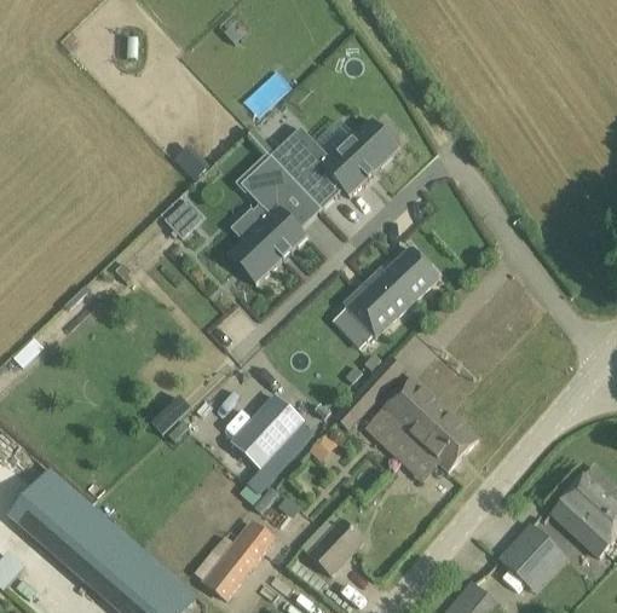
[(247,133),(319,208),(341,188),(347,195),(398,146),(397,145),(393,148),(368,121),(372,119),(370,116),(328,156),(299,126),(270,154),(248,132),(247,133)]
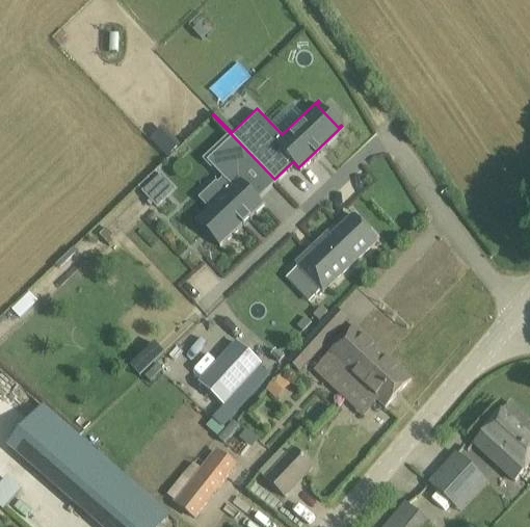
[(274,179),(212,114),(230,134),(205,158),(230,184),(194,217),(195,218),(200,214),(221,237),(217,241),(218,243),(263,202),(257,195),(274,179)]
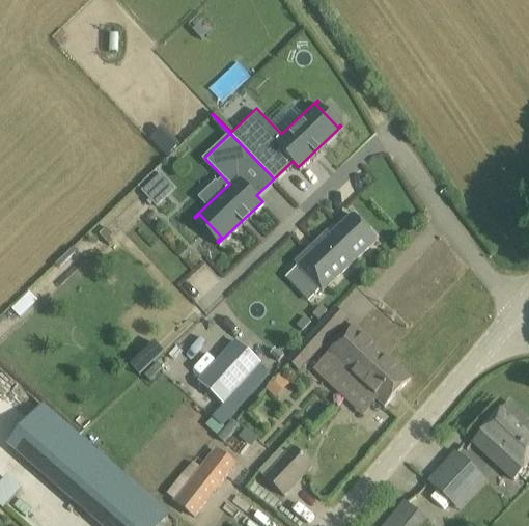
[(167,180),(159,170),(141,188),(155,202),(164,194),(159,188),(167,180)]
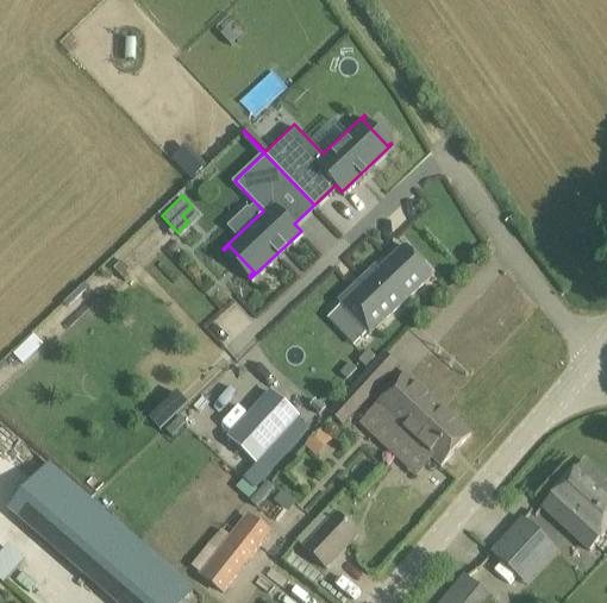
[(337,295),(369,330),(431,271),(404,242),(377,267),(373,262),(337,295)]
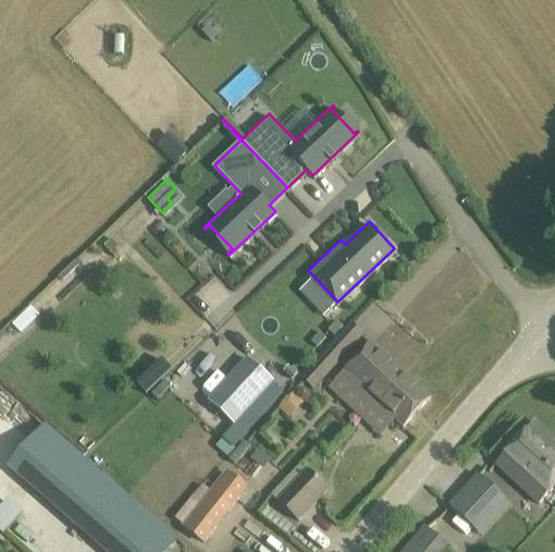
[(111,235),(102,243),(113,255),(119,250),(115,247),(119,244),(111,235)]
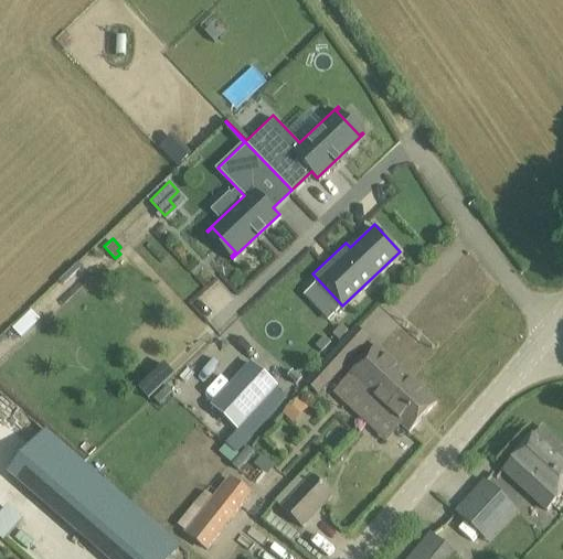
[(347,328),(340,321),(330,331),(338,337),(347,328)]
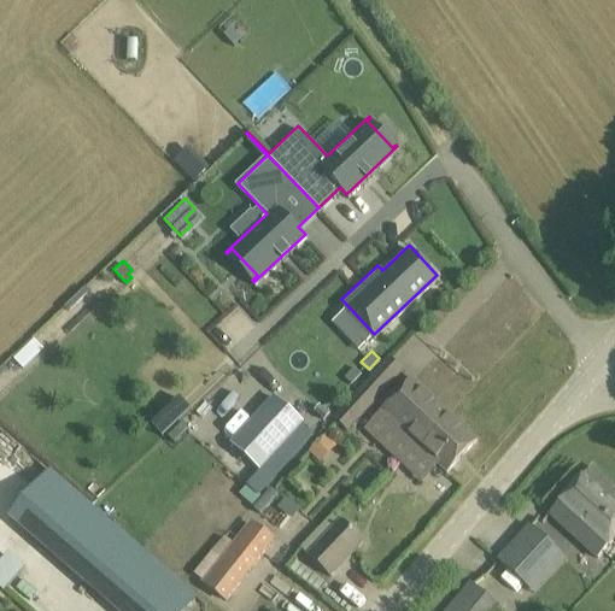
[(329,412),(344,427),(365,404),(390,377),(399,368),(398,368),(399,365),(386,352),(329,412)]
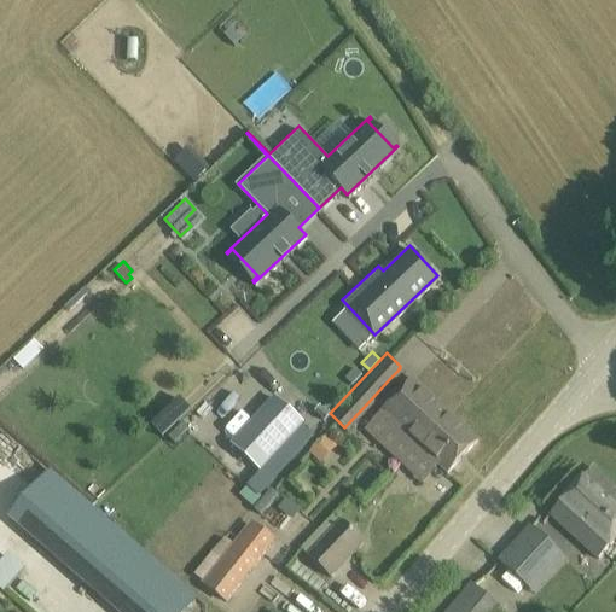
[(411,376),(408,378),(400,386),(381,408),(406,432),(436,400),(411,376)]
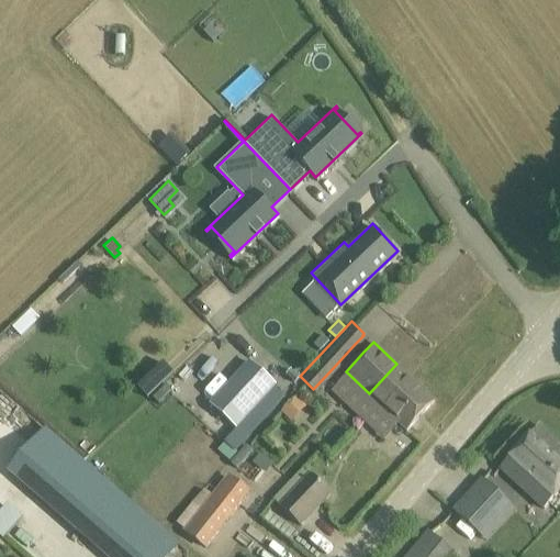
[(208,400),(235,425),(276,382),(248,357),(208,400)]
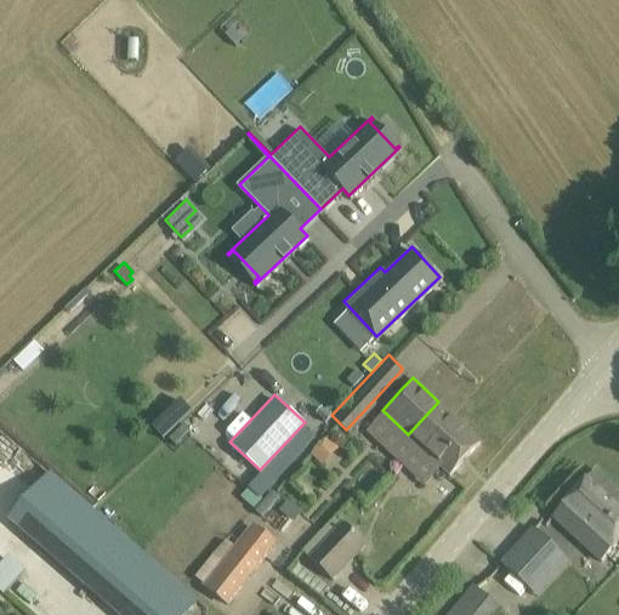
[(181,396),(152,422),(163,434),(192,406),(181,396)]
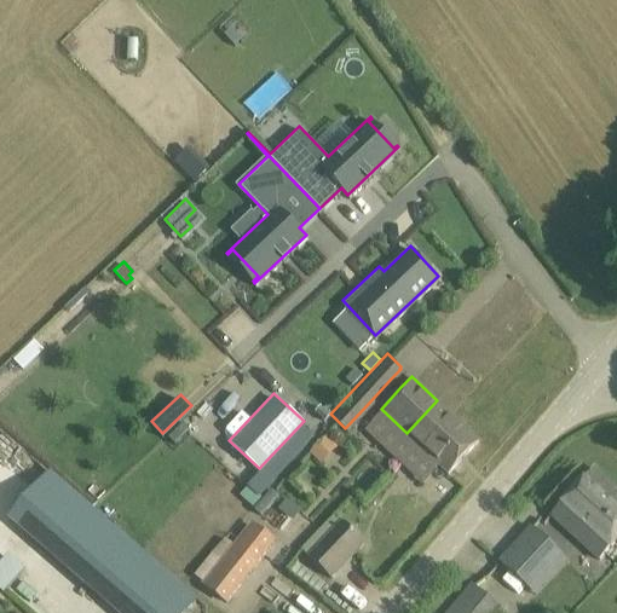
[(438,462),(443,467),(447,470),(477,438),(437,400),(407,433),(438,462)]
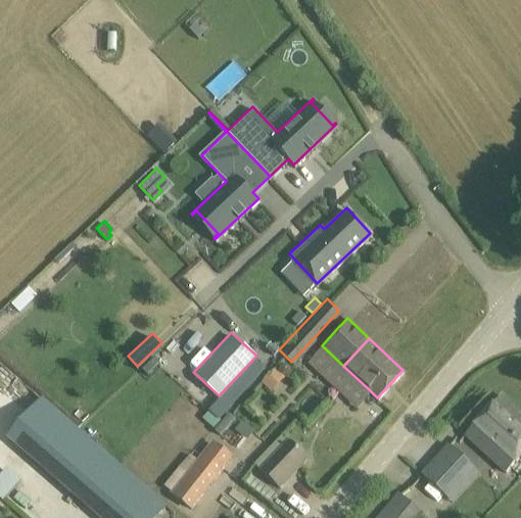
[(284,374),(274,365),(259,380),(270,389),(284,374)]
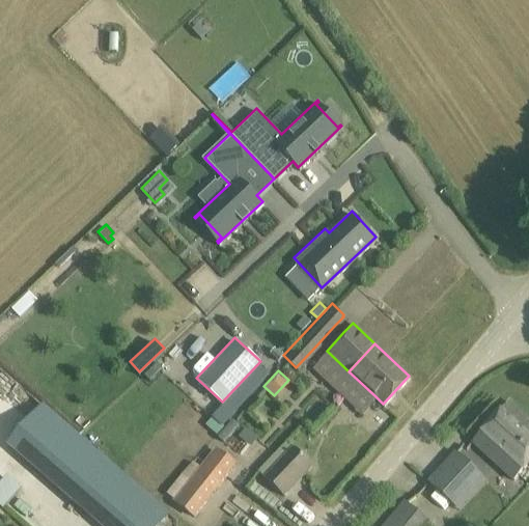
[(36,400),(3,437),(105,525),(145,525),(162,509),(36,400)]
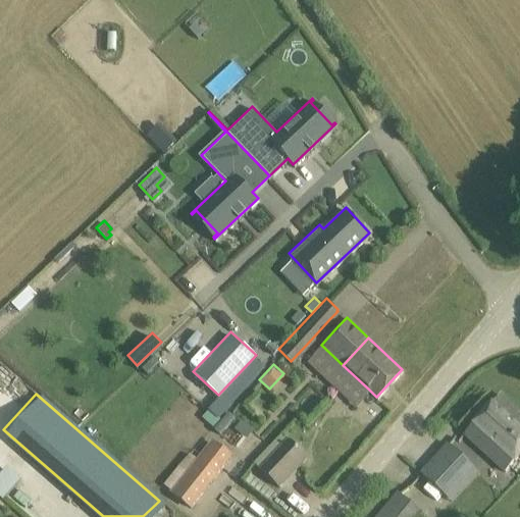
[(509,466),(519,452),(519,412),(498,394),(466,429),(509,466)]
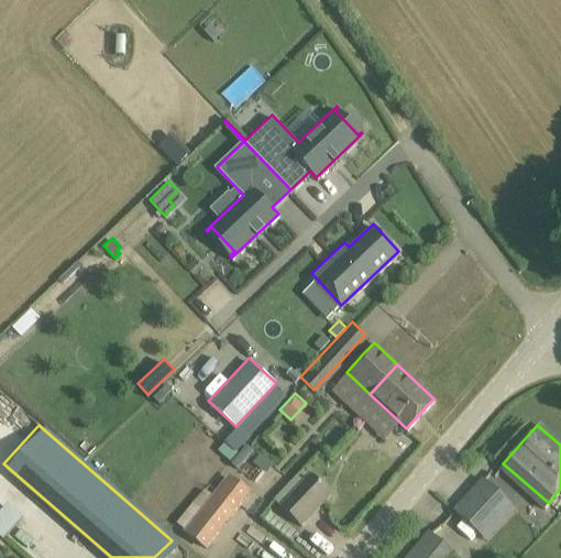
[(217,446),(227,455),(233,447),(223,439),(217,446)]
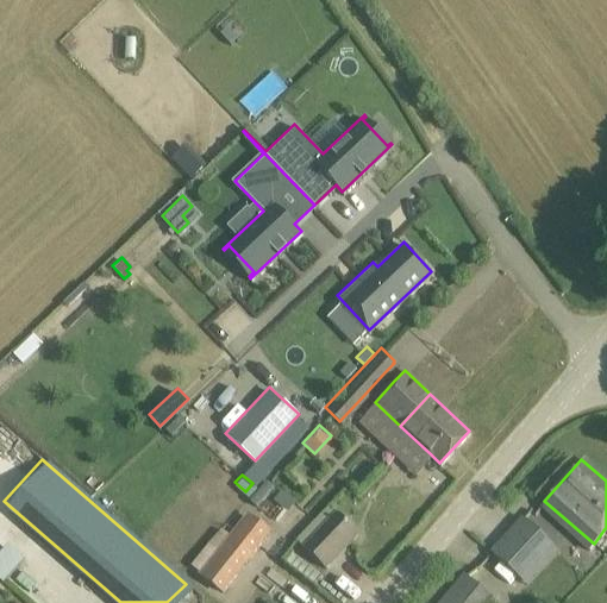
[(360,531),(329,502),(295,538),(327,566),(360,531)]
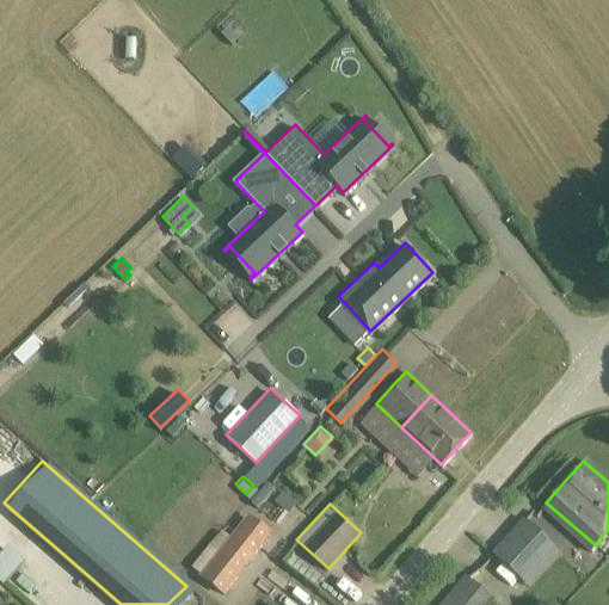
[(524,516),(492,551),(521,578),(553,542),(524,516)]
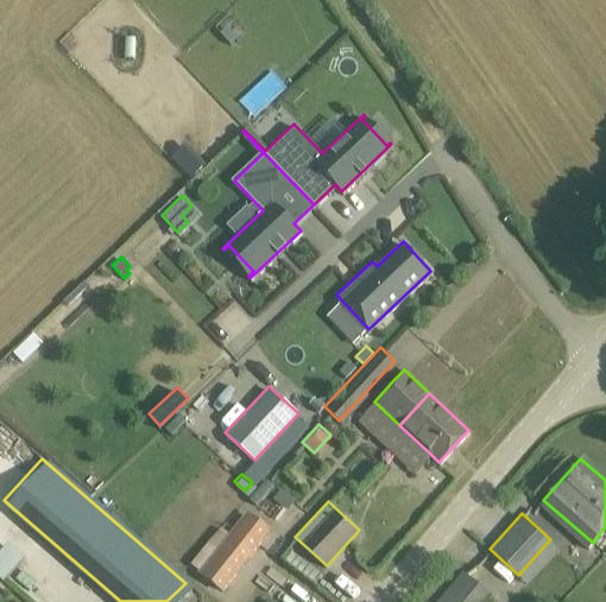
[(234,534),(228,530),(195,570),(219,589),(267,531),(250,515),(234,534)]
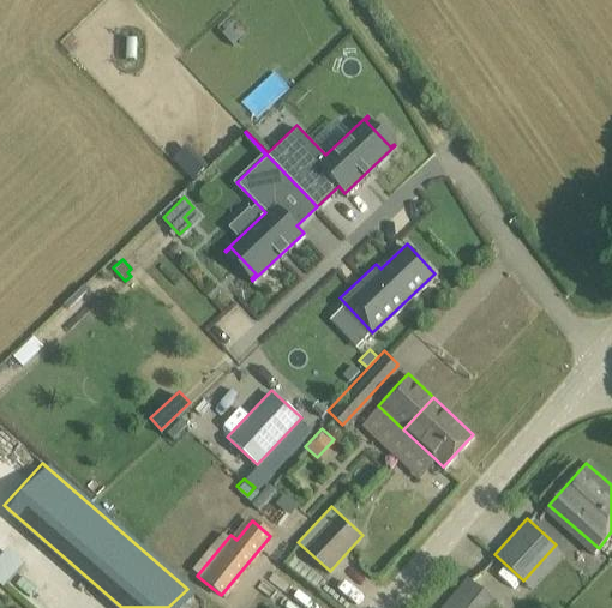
[(0,570),(10,581),(36,555),(19,537),(0,554),(0,570)]
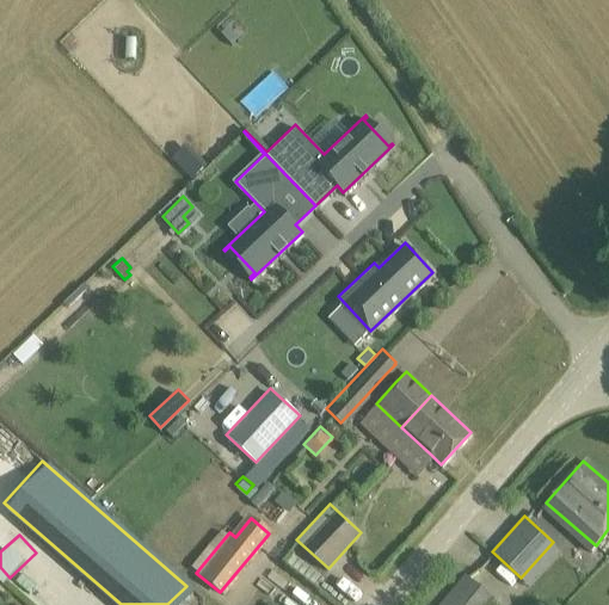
[(492,604),(498,599),(481,587),(463,572),(435,604),(492,604)]
